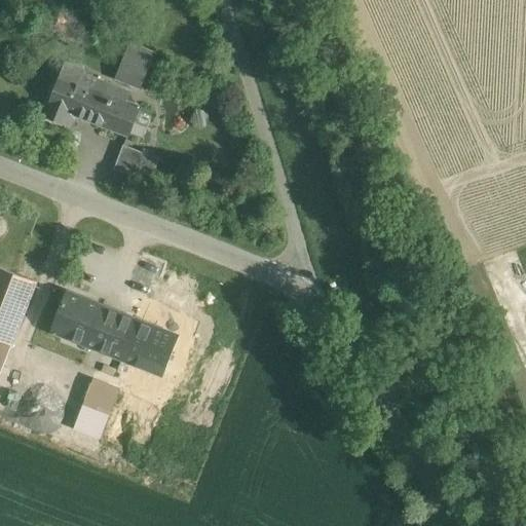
[(60,13),(55,24),(68,29),(72,17),(60,13)]
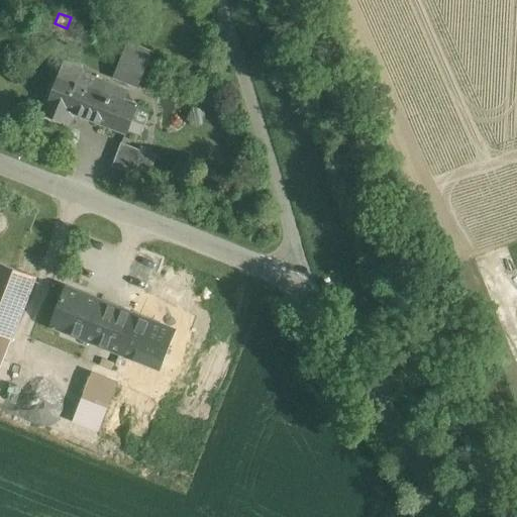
[(80,33),(67,28),(63,38),(76,43),(80,33)]
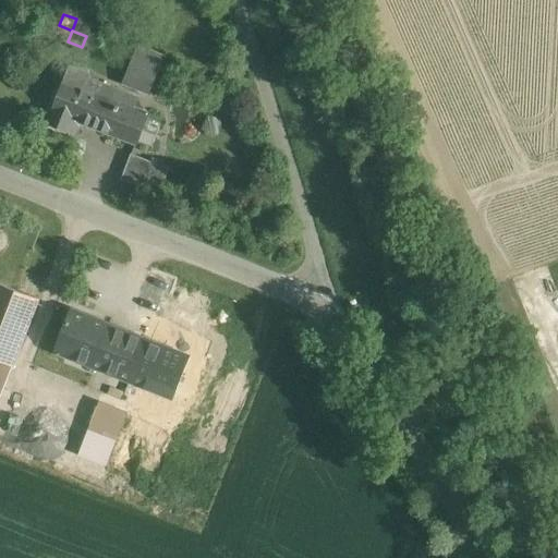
[(137,46),(125,41),(118,60),(130,65),(137,46)]
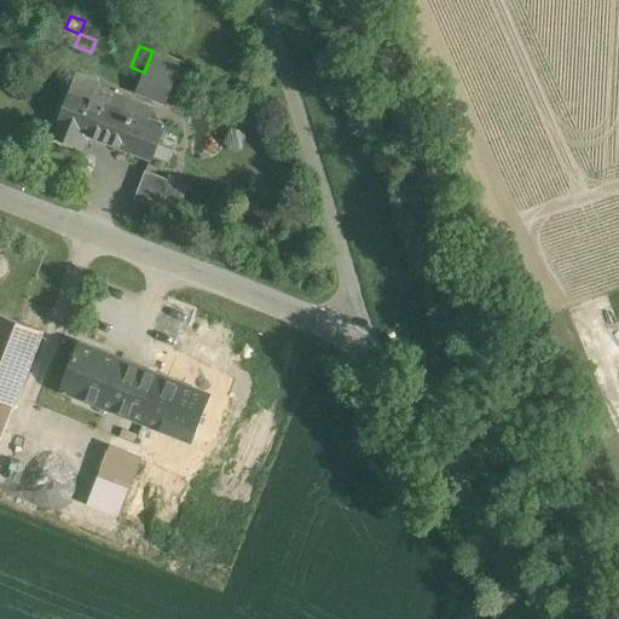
[(181,62),(152,51),(144,73),(136,94),(165,105),(181,62)]
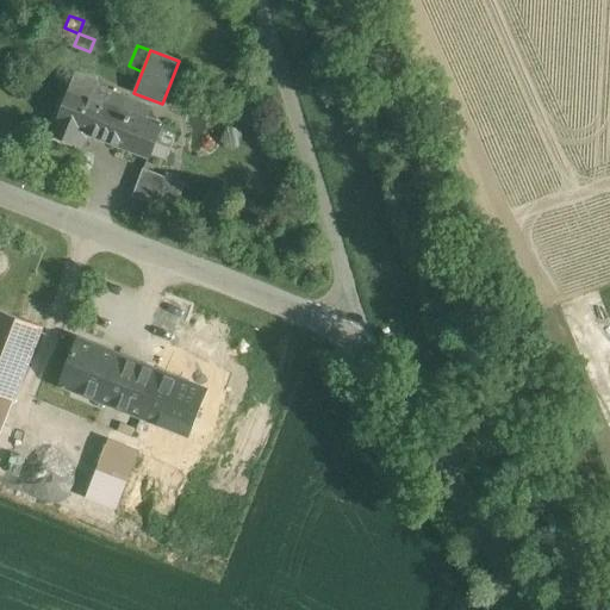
[(150,109),(95,88),(98,83),(76,75),(58,123),(60,123),(54,136),(74,143),(81,145),(86,135),(147,160),(161,126),(145,120),(150,109)]
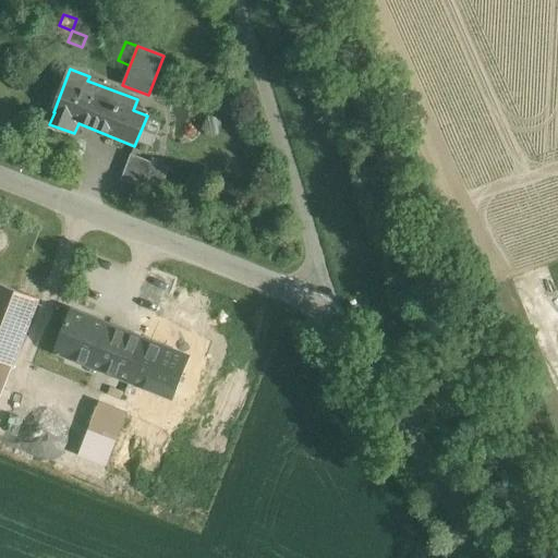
[(218,119),(207,116),(202,131),(215,137),(222,129),(218,119)]
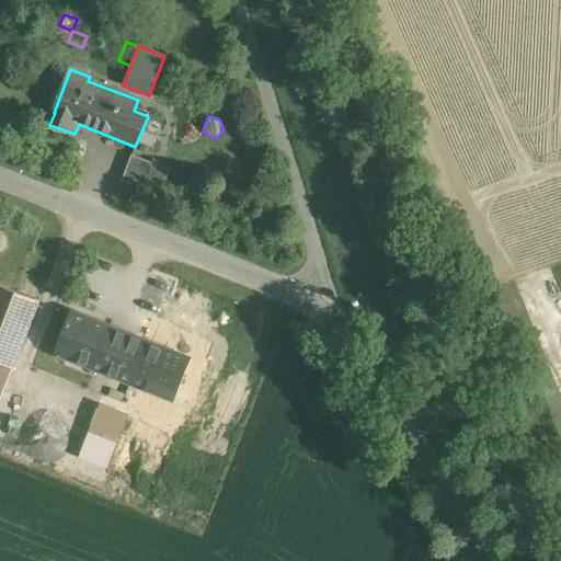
[(170,170),(132,155),(122,181),(145,190),(160,196),(170,170)]
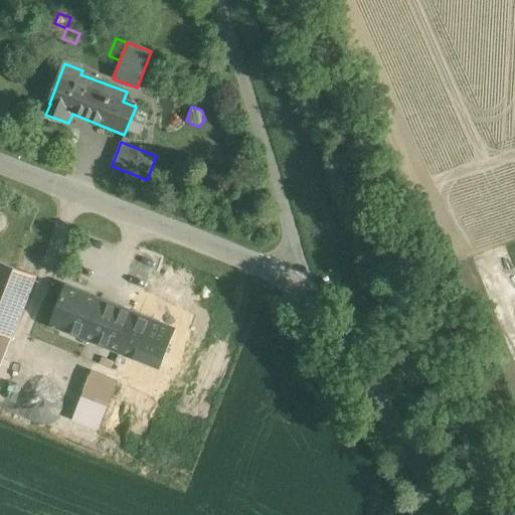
[(133,174),(112,166),(106,182),(127,190),(133,174)]
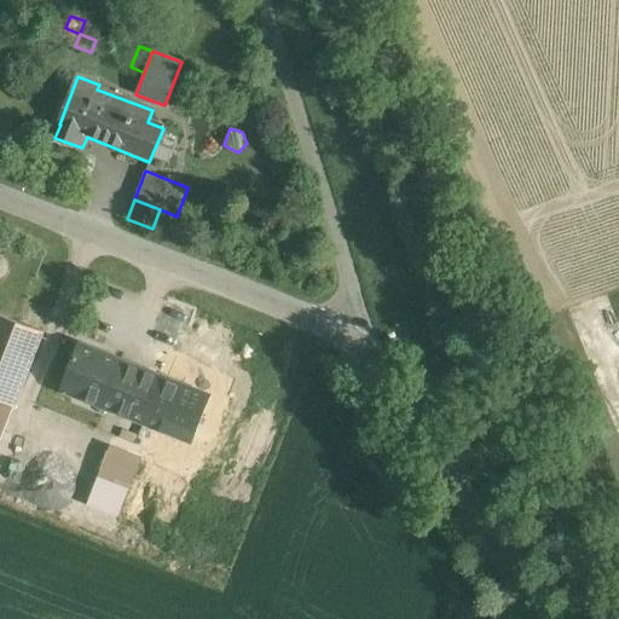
[(0,314),(0,400),(13,406),(42,333),(0,314)]
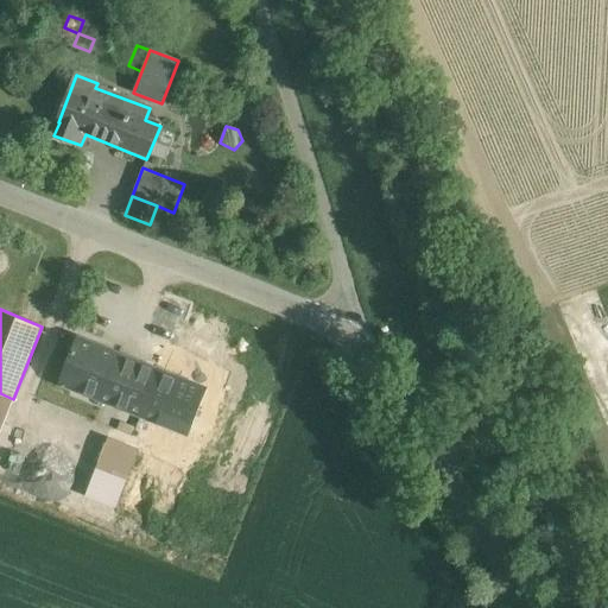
[(159,372),(76,339),(59,382),(134,412),(135,412),(143,415),(159,373),(158,373),(159,372)]
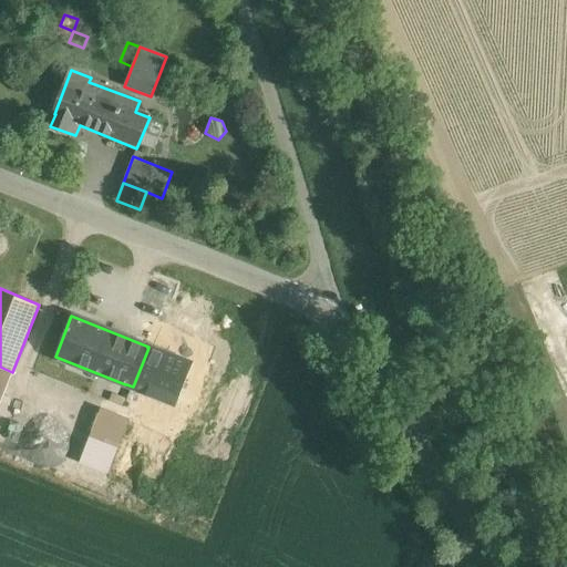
[(191,364),(148,348),(133,387),(175,404),(191,364)]
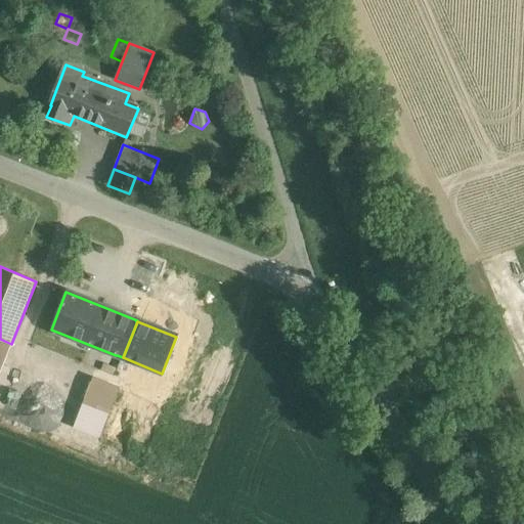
[(0,339),(0,372),(11,344),(0,339)]
